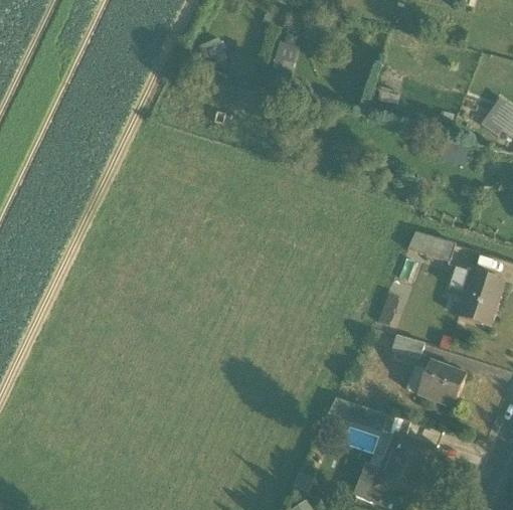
[(294,73),(295,42),(276,41),(275,72),(294,73)]
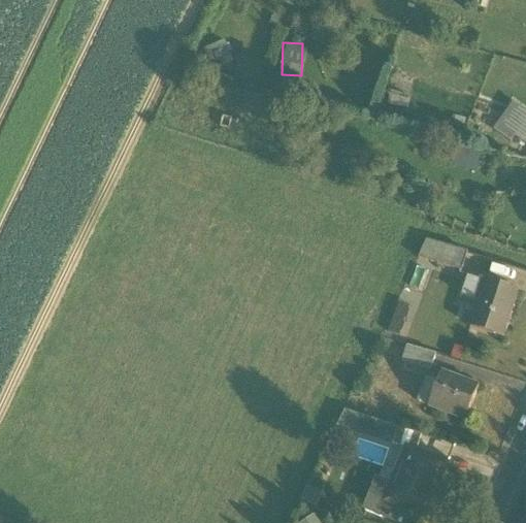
[(525,108),(512,98),(491,126),(508,138),(513,133),(525,142),(525,108)]
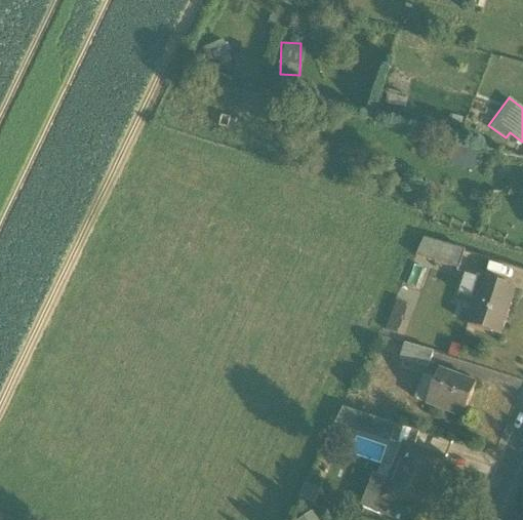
[(414,250),(436,256),(441,240),(423,235),(414,250)]
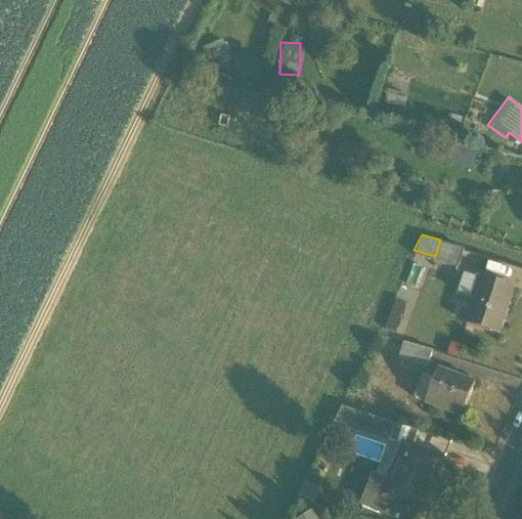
[(435,256),(463,265),(468,249),(440,240),(435,256)]
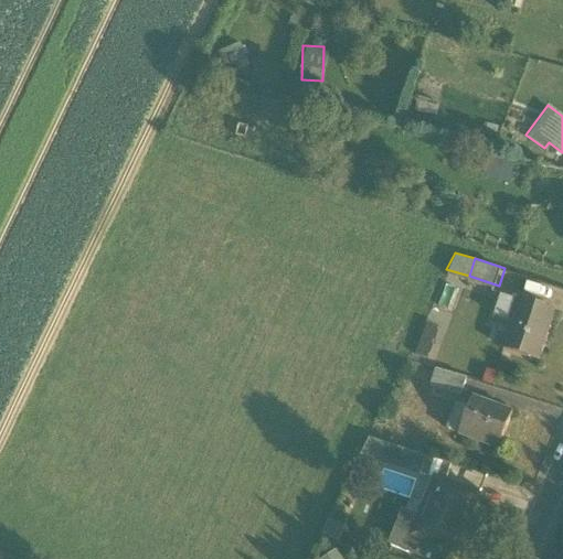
[(494,313),(510,319),(517,297),(500,291),(494,313)]
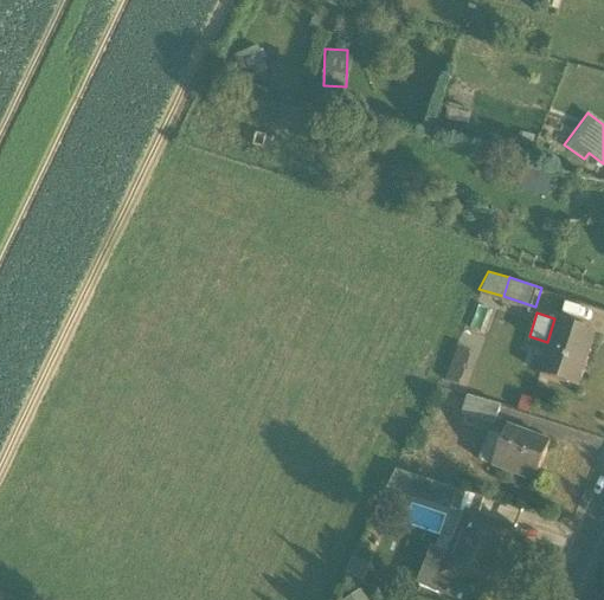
[(592,330),(554,318),(547,342),(539,372),(576,384),(592,330)]
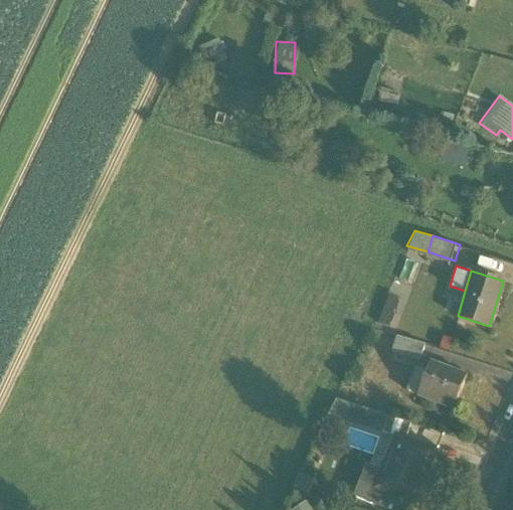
[(390,350),(418,359),(423,342),(395,333),(390,350)]
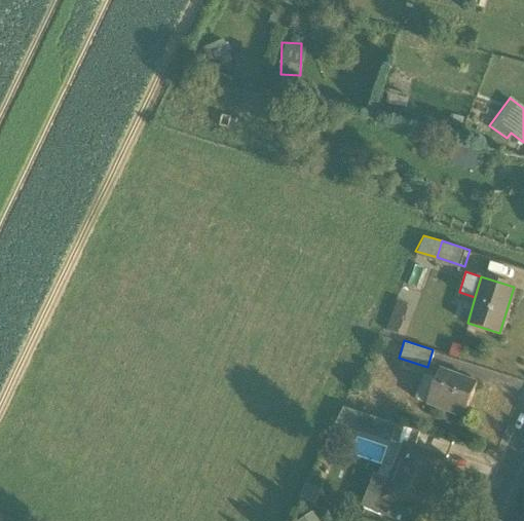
[(424,401),(461,415),(475,382),(439,367),(424,401)]
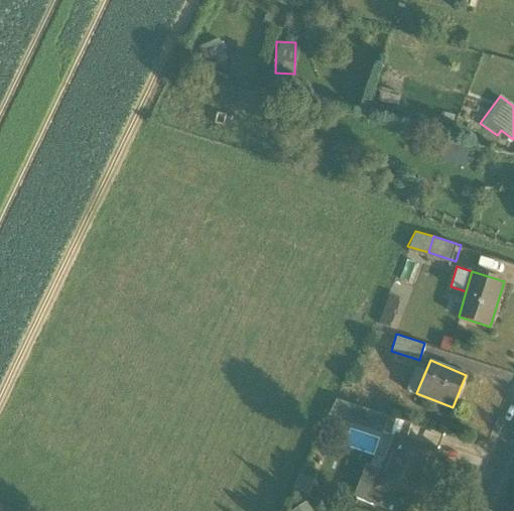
[(328,412),(339,415),(344,400),(335,397),(328,412)]
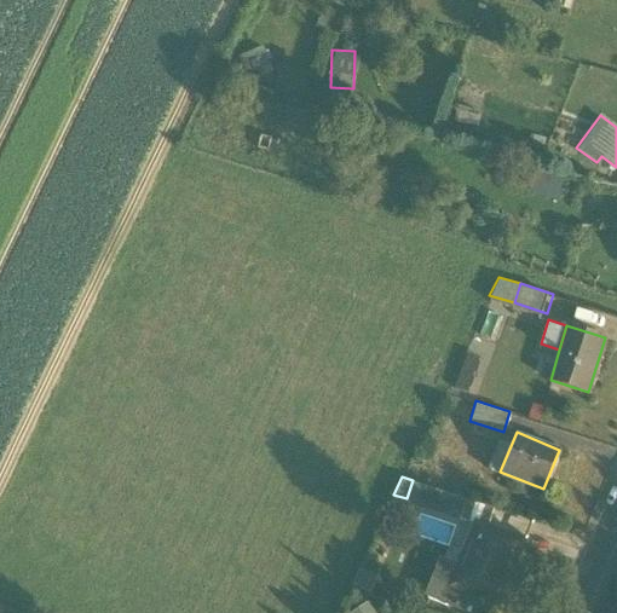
[(407,498),(445,510),(451,492),(413,480),(407,498)]
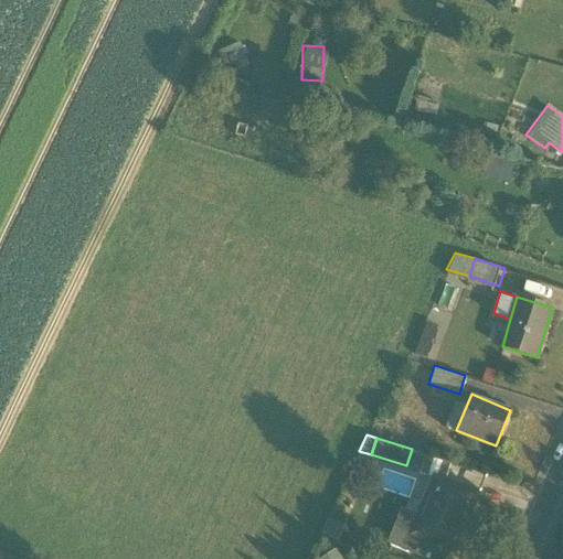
[(406,465),(416,469),(422,452),(412,449),(406,465)]
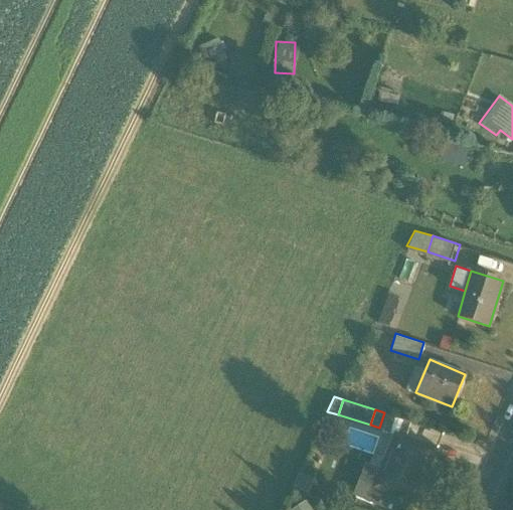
[(369,499),(379,504),(385,491),(412,501),(434,449),(394,433),(386,452),(374,481),(361,475),(353,494),(368,500),(369,499)]
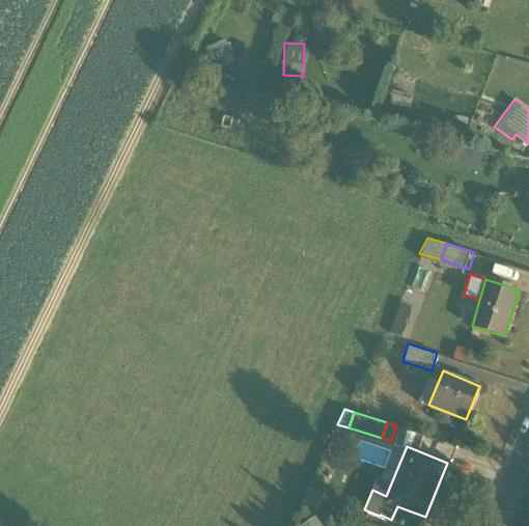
[(385,461),(372,490),(386,496),(398,466),(385,461)]
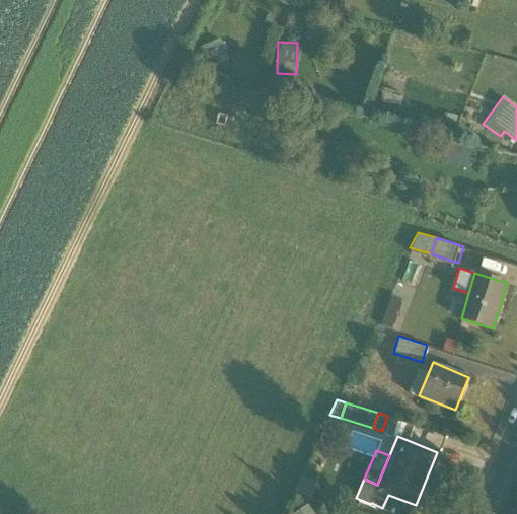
[(291,491),(317,500),(320,487),(296,480),(291,491)]
